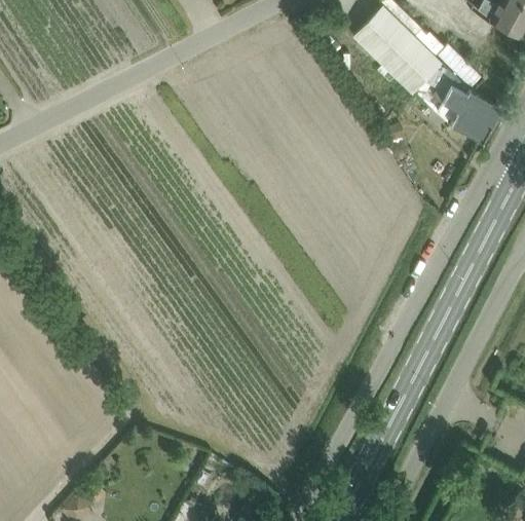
[(390,0),(383,0),(379,4),(382,7),(420,43),(427,35),(390,0)]
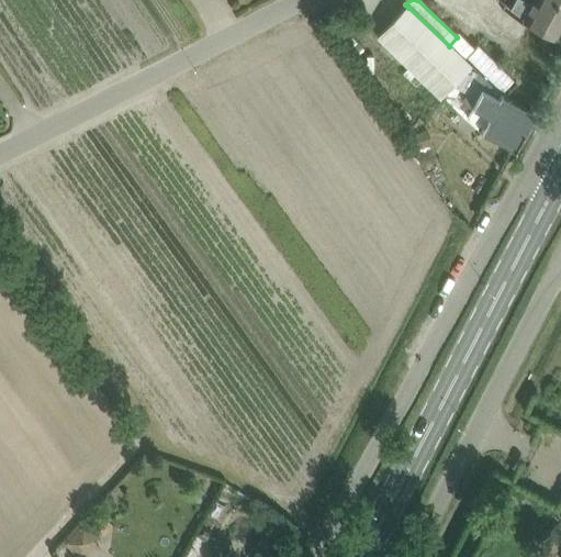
[(558,42),(560,36),(560,7),(545,0),(537,0),(533,10),(518,1),(512,14),(525,24),(558,42)]
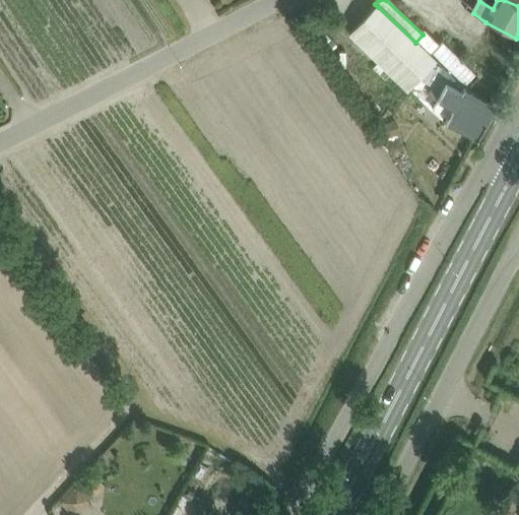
[(349,37),(407,93),(437,64),(415,43),(378,7),(349,37)]
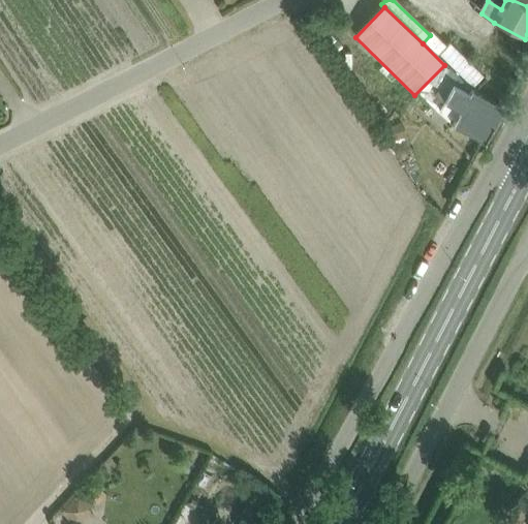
[(474,89),(503,105),(513,87),(501,81),(507,70),(509,71),(516,59),(515,59),(520,50),(471,22),(466,29),(465,28),(461,33),(463,34),(459,41),(491,60),(474,89)]
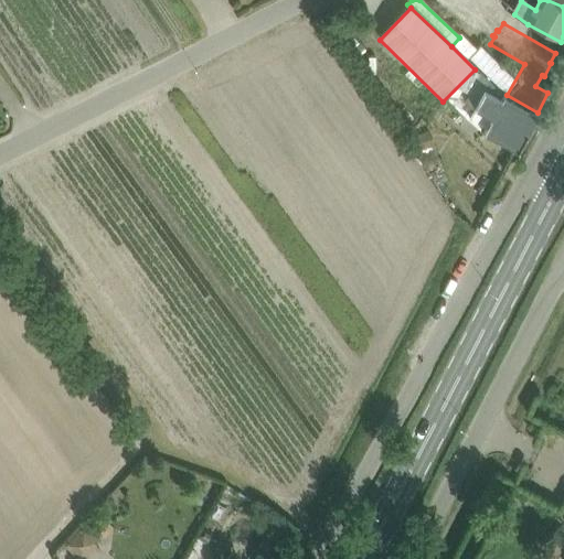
[(467,54),(501,89),(512,78),(478,43),(467,54)]
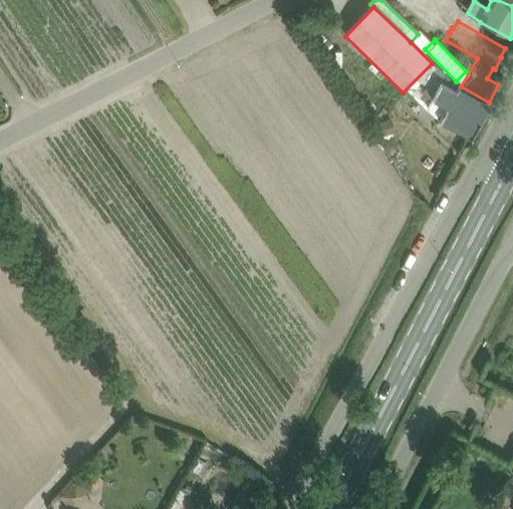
[(439,70),(425,97),(433,101),(441,85),(445,76),(439,70)]
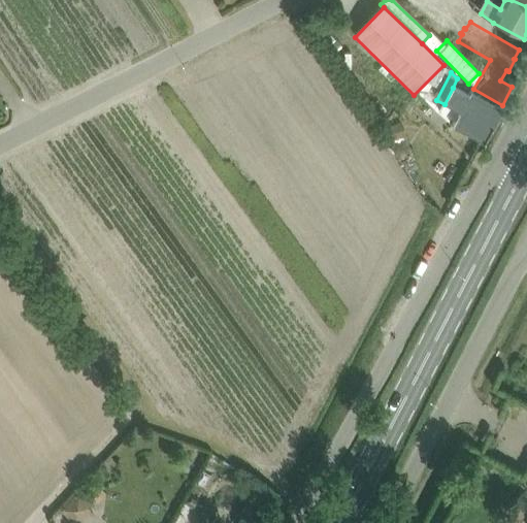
[(503,108),(471,92),(468,96),(453,88),(445,104),(460,112),(453,127),(485,143),(503,108)]
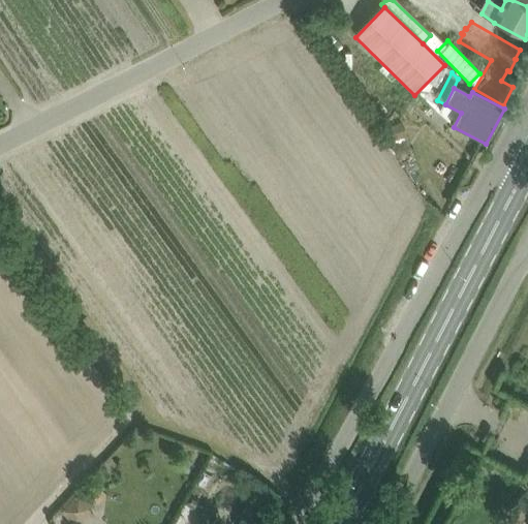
[(392,146),(408,140),(403,125),(386,132),(392,146)]
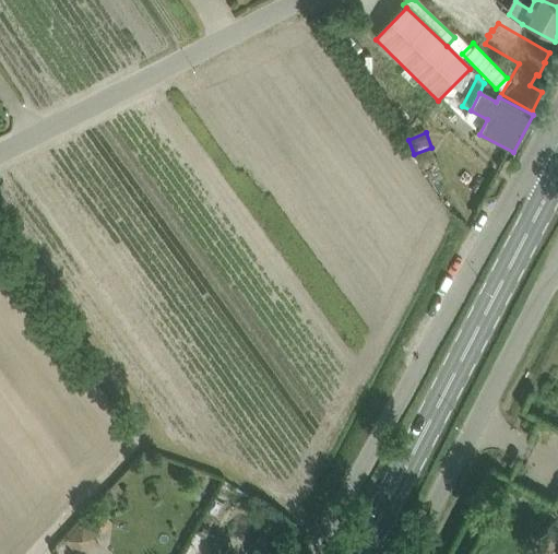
[(87,553),(101,540),(83,523),(64,545),(73,553),(87,553)]
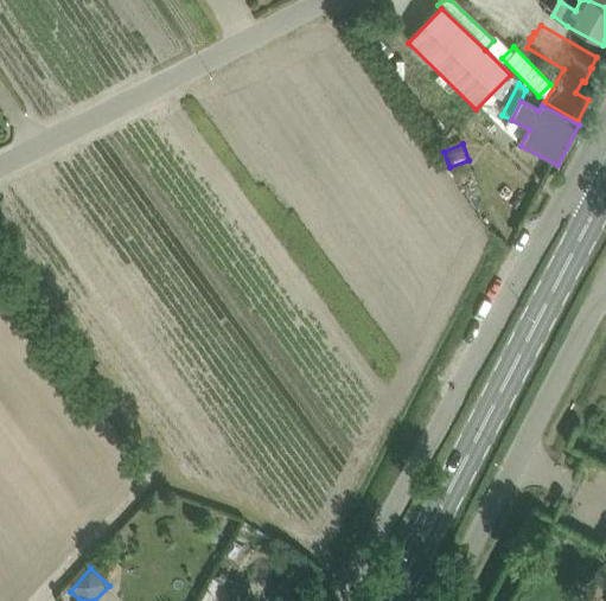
All buildings are outlined.
